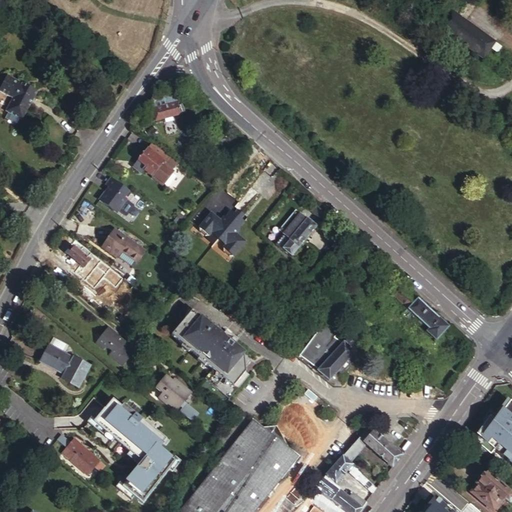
[(483,60),(495,44),(451,11),(439,27),(483,60)]
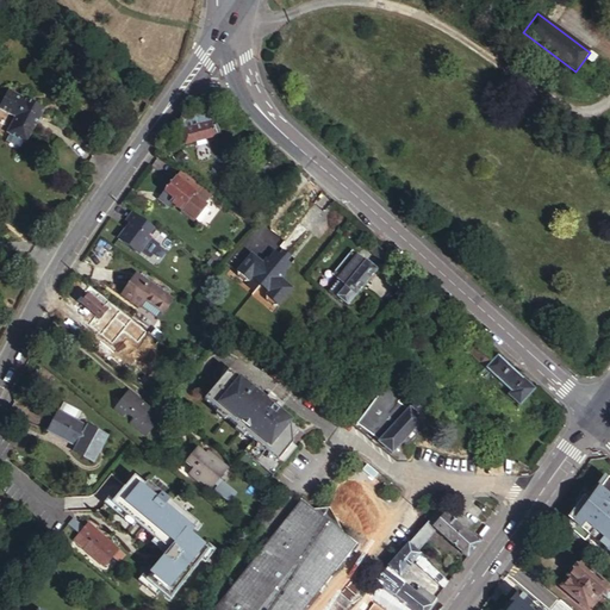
[(33,145),(53,110),(43,104),(39,109),(35,106),(37,101),(17,91),(6,110),(20,118),(12,134),(16,136),(12,143),(17,145),(18,144),(22,147),(22,148),(26,151),(31,143),(33,145)]
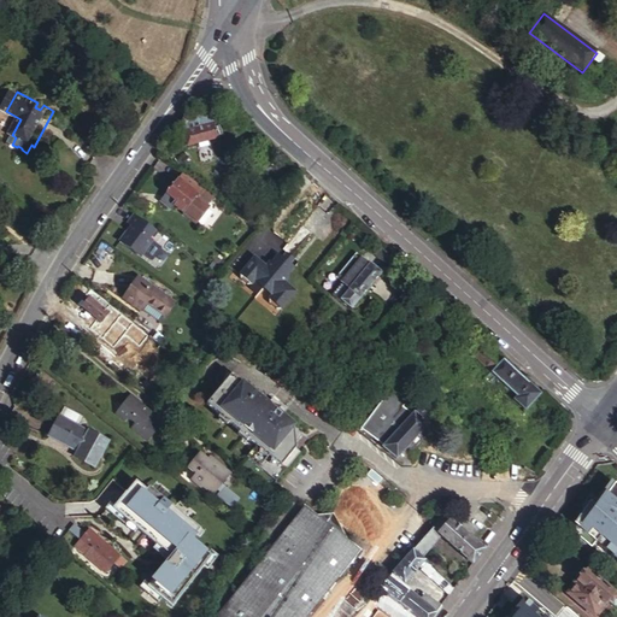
[(193,117),(188,112),(187,112),(180,121),(184,124),(186,122),(189,123),(193,118),(193,117)]
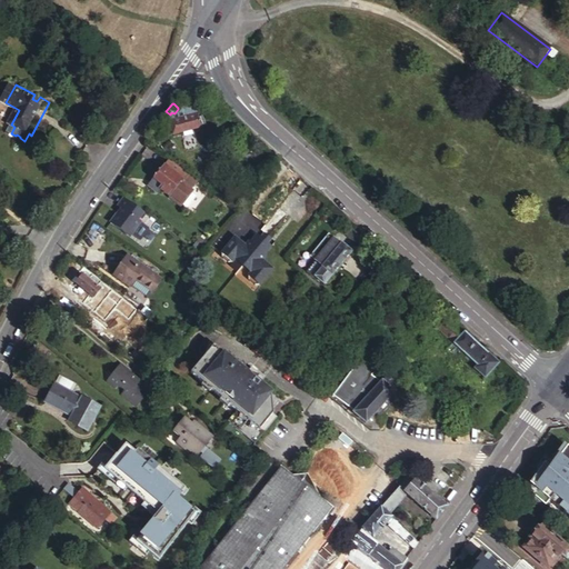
[(198,117),(197,106),(178,108),(178,109),(179,115),(189,112),(189,118),(198,117)]
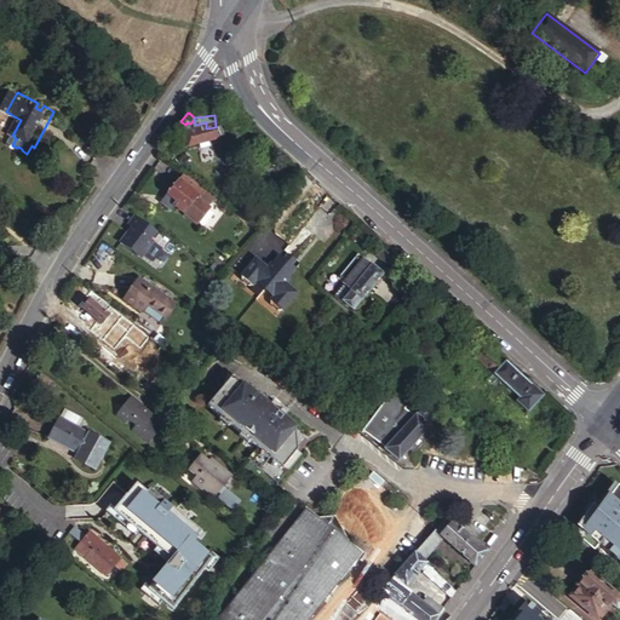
[(219,142),(217,127),(216,127),(206,128),(195,130),(185,131),(187,145),(199,144),(206,143),(219,142)]
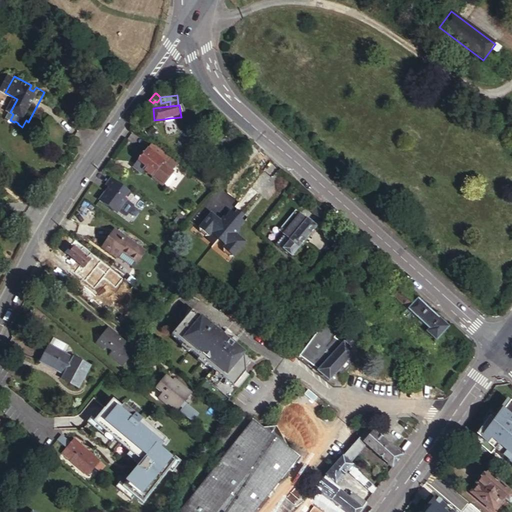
[(176,162),(173,160),(151,143),(134,164),(136,165),(136,170),(140,173),(143,170),(160,184),(170,172),(169,171),(176,162)]
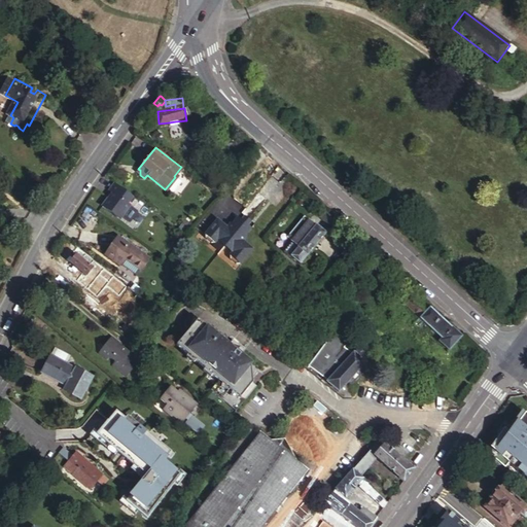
[(135,197),(117,183),(112,189),(114,191),(104,205),(119,217),(123,216),(132,206),(129,204),(135,197)]
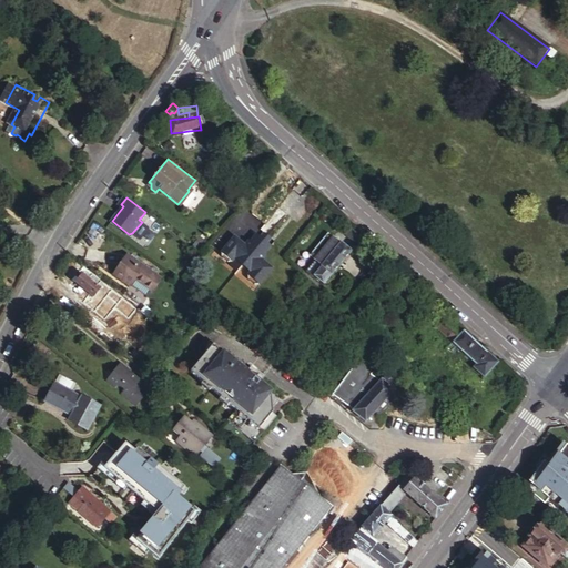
[(356,233),(346,224),(340,230),(351,240),(356,233)]
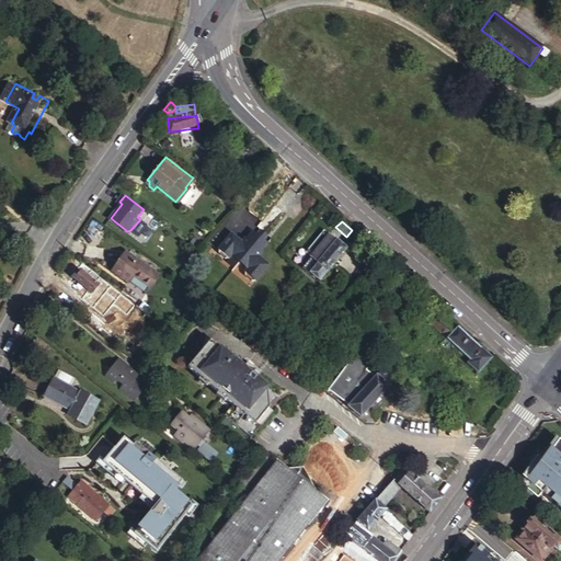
[(354,244),(359,238),(352,230),(346,237),(354,244)]
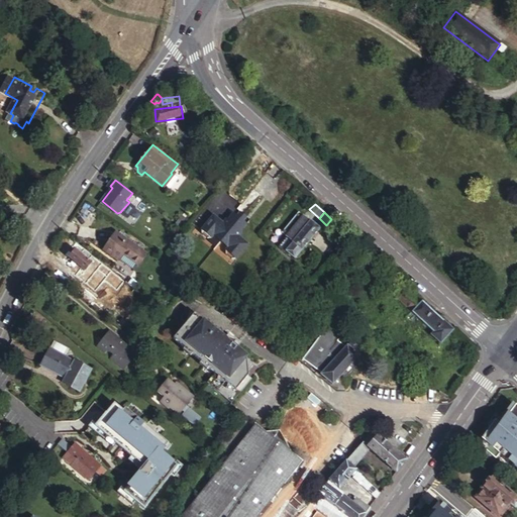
[(237,217),(239,219),(242,221),(245,218),(240,213),(237,217)]
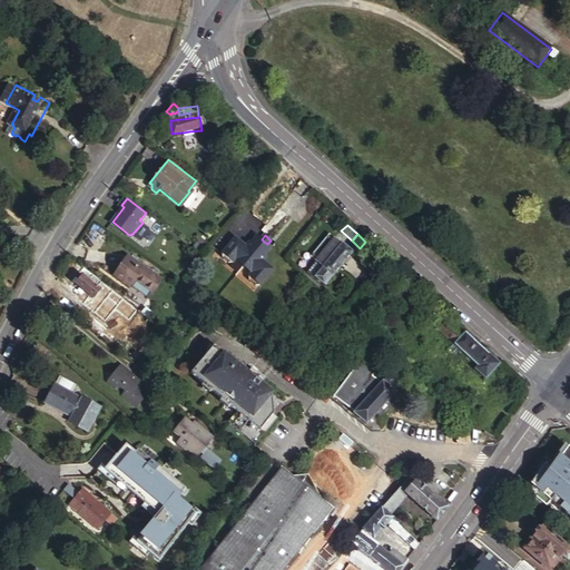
[(262,239),(257,236),(251,244),(249,242),(245,246),(235,238),(223,254),(224,258),(229,264),(234,264),(236,259),(251,272),(247,276),(248,279),(254,285),(258,285),(272,269),(262,261),(266,257),(264,255),(271,247),(267,244),(264,242),(262,239)]
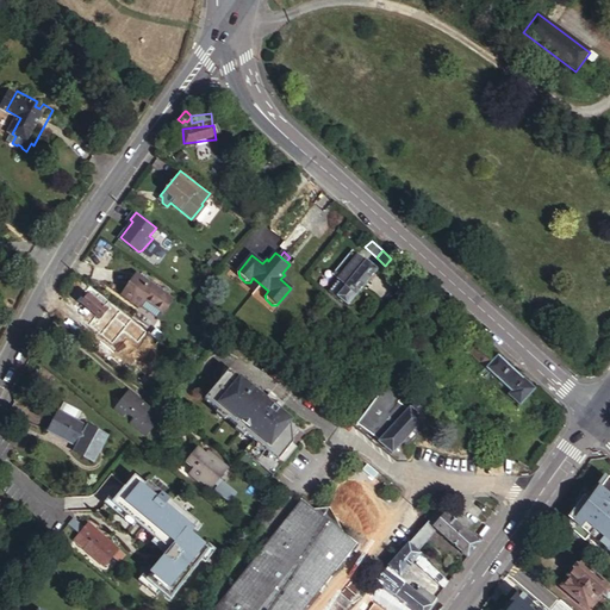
[(347,305),(377,271),(366,261),(365,262),(356,255),(327,290),(335,296),(336,296),(347,305)]
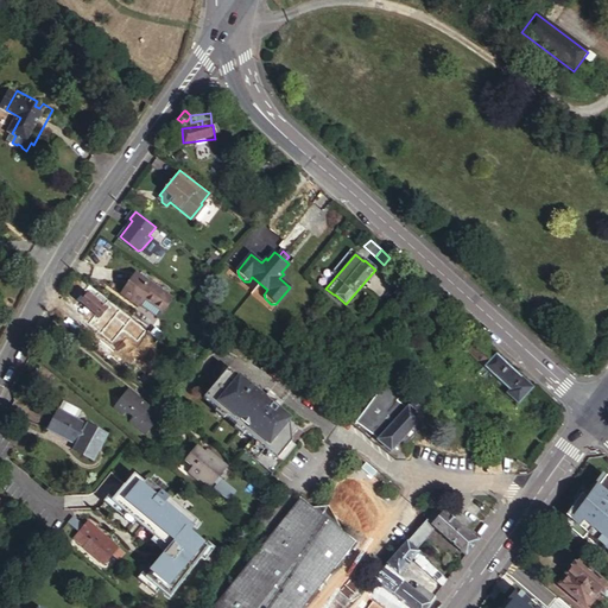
[(216,273),(221,267),(215,263),(219,258),(216,255),(207,266),(216,273)]
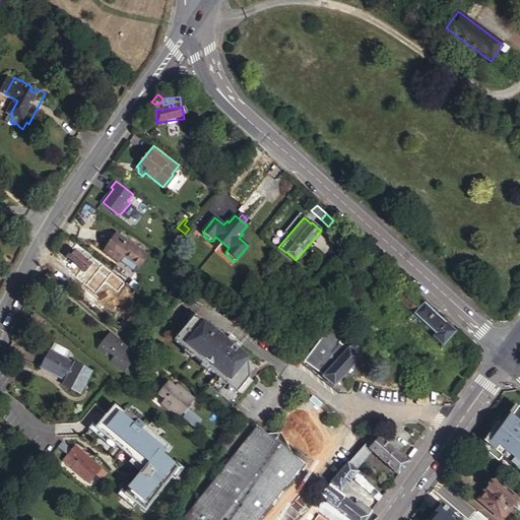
[(104,249),(131,275),(145,260),(118,234),(104,249)]
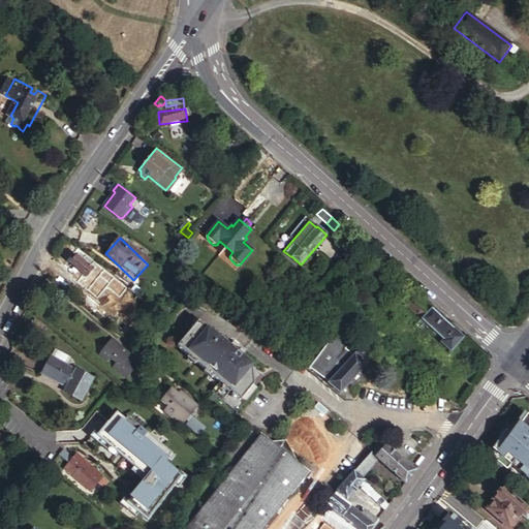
[(98,262),(88,253),(84,257),(81,255),(80,256),(93,269),(98,262)]
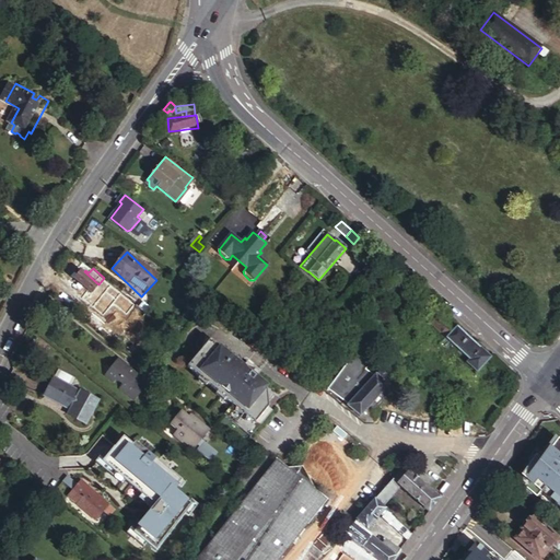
[(94,291),(98,284),(84,271),(81,269),(74,278),(91,293),(94,291)]
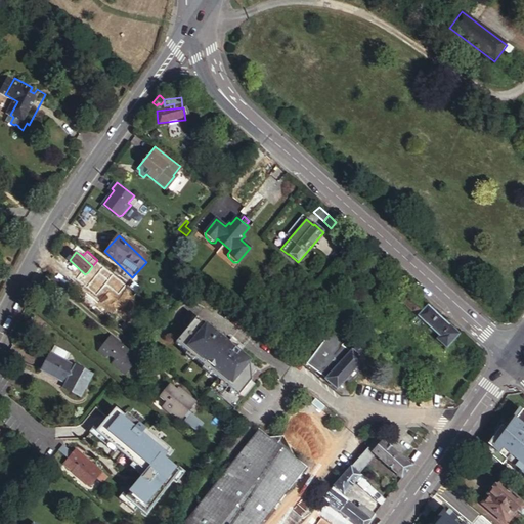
[(96,269),(92,266),(88,272),(91,275),(96,269)]
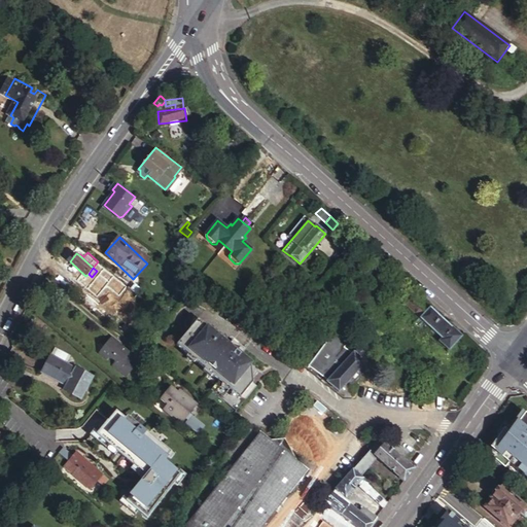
[(127,284),(120,280),(116,284),(125,291),(126,290),(124,288),(127,284)]
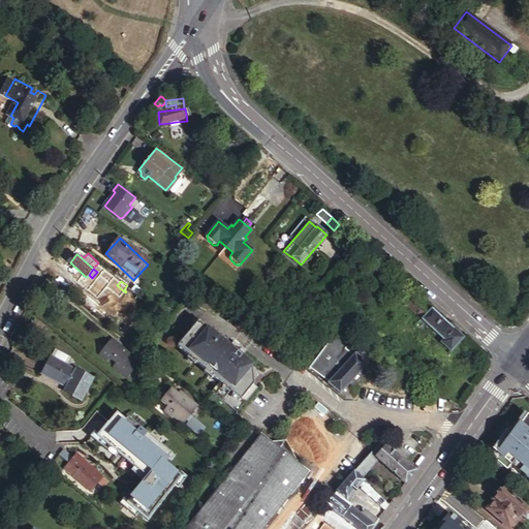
[(126,291),(125,292),(143,307),(147,302),(127,285),(124,289),(126,291)]
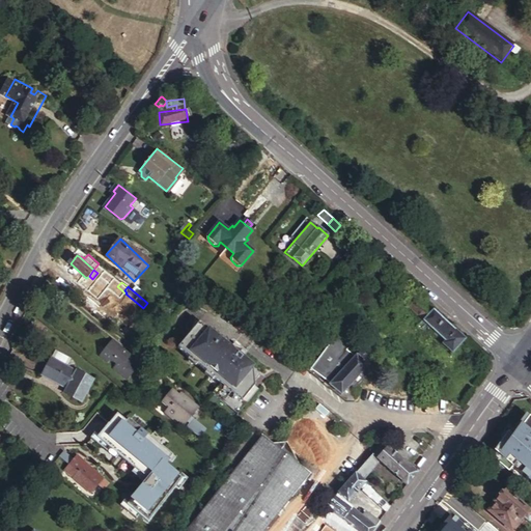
[(465,337),(432,307),(425,315),(429,320),(428,324),(445,339),(443,343),(452,352),(465,337)]
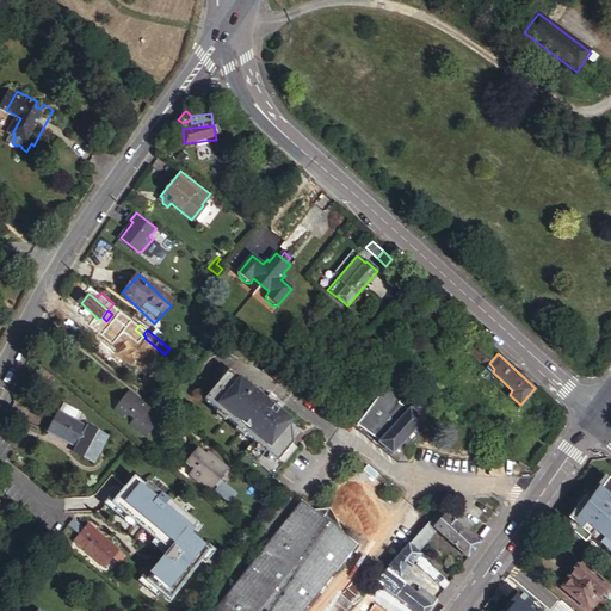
[(265,400),(228,370),(217,383),(204,400),(253,440),(244,452),(269,473),(292,444),(292,439),(298,432),(291,425),(290,421),(278,412),(283,406),(270,394),(265,400)]
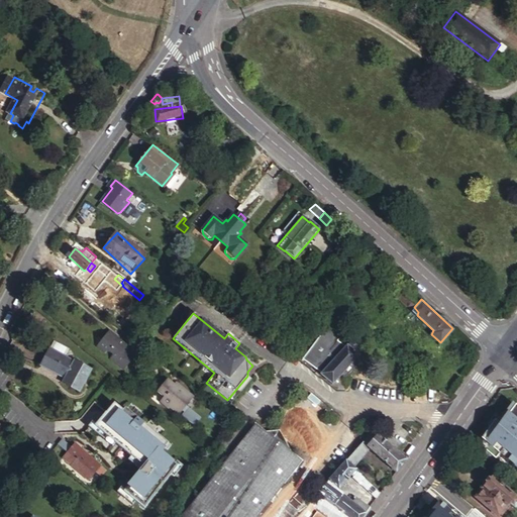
[(320,372),(320,373),(324,377),(332,383),(340,373),(349,362),(360,348),(350,339),(346,344),(345,343),(344,344),(339,340),(343,335),(329,324),(303,358),(315,368),(317,365),(322,370),(320,372)]
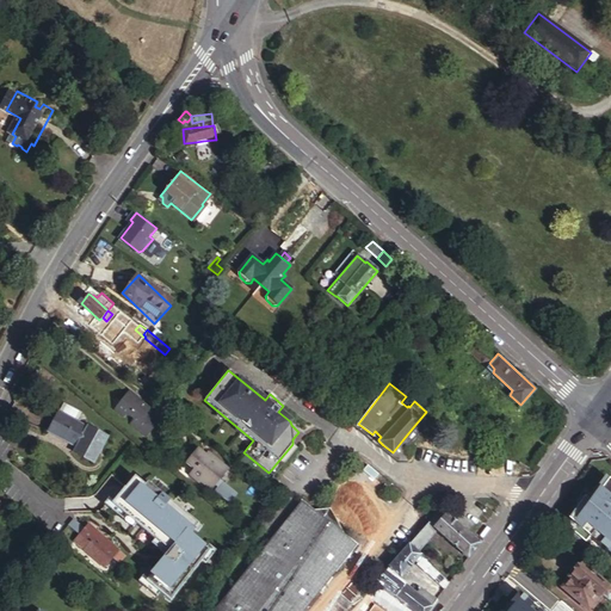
[(147,413),(152,407),(143,400),(140,401),(137,405),(134,401),(136,399),(137,395),(130,389),(113,409),(118,413),(122,409),(127,413),(134,419),(129,424),(146,437),(158,423),(147,413)]
